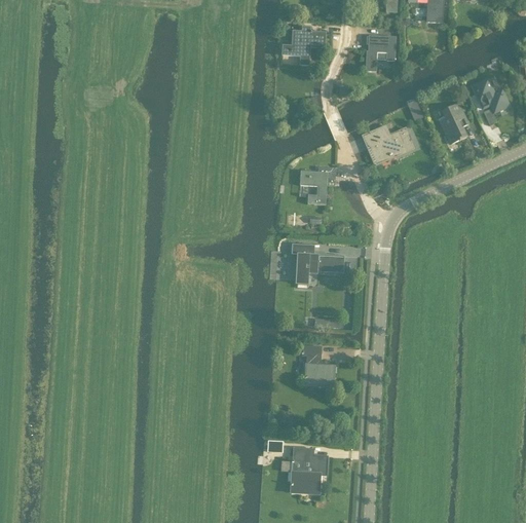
[(386,0),(386,10),(397,11),(397,0),(386,0)]
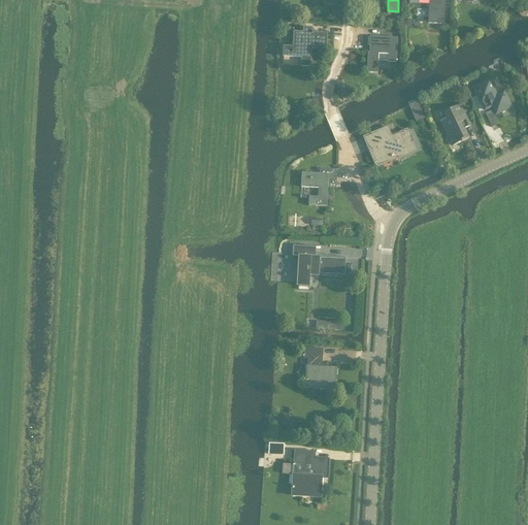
[(443,22),(444,0),(429,0),(429,1),(431,1),(430,4),(429,4),(428,21),(443,22)]
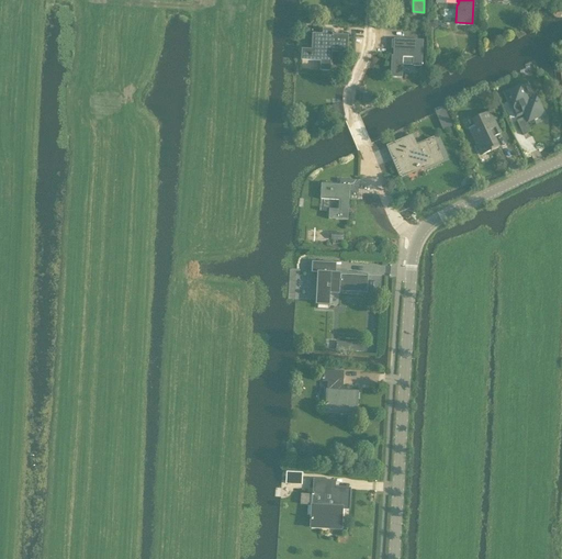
[(302,47),(301,57),(321,58),(321,68),(330,68),(332,49),(347,51),(348,33),(313,32),(312,47),(302,47)]
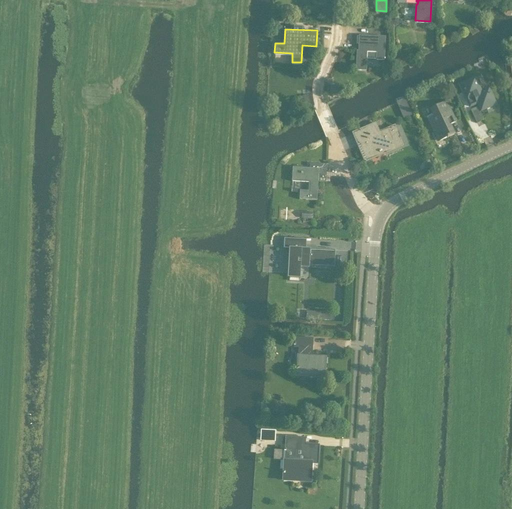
[(356,49),(356,68),(366,68),(367,49),(376,50),(376,57),(384,58),(385,34),(359,33),(358,49),(356,49)]
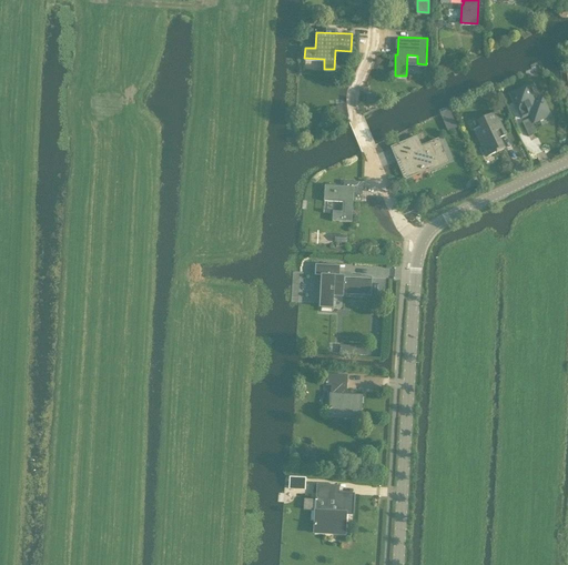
[(448,68),(445,62),(437,66),(440,72),(448,68)]
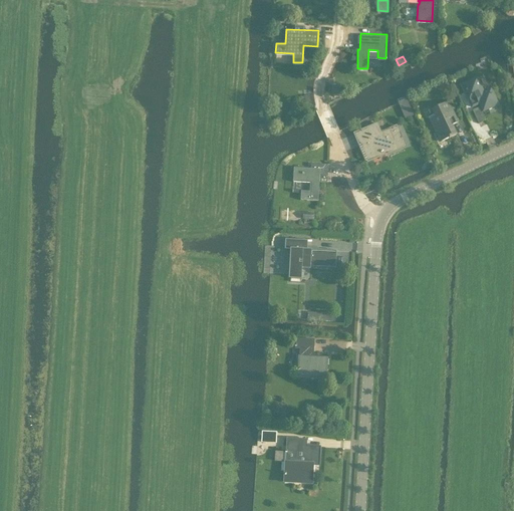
[(476,75),(462,82),(472,104),(479,100),(483,108),(497,101),(490,86),(483,90),(476,75)]
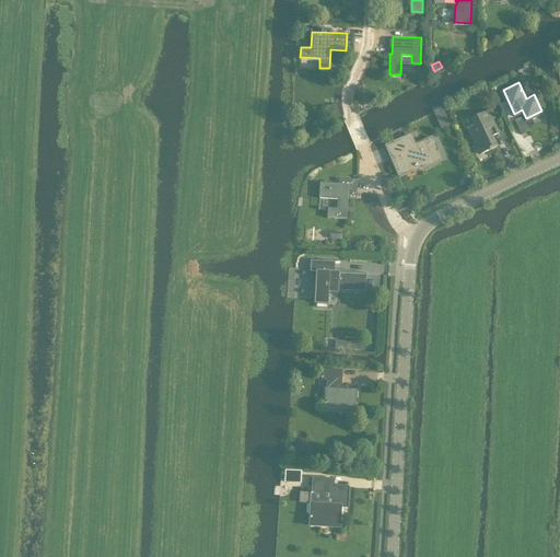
[(339,112),(337,101),(327,103),(330,114),(339,112)]
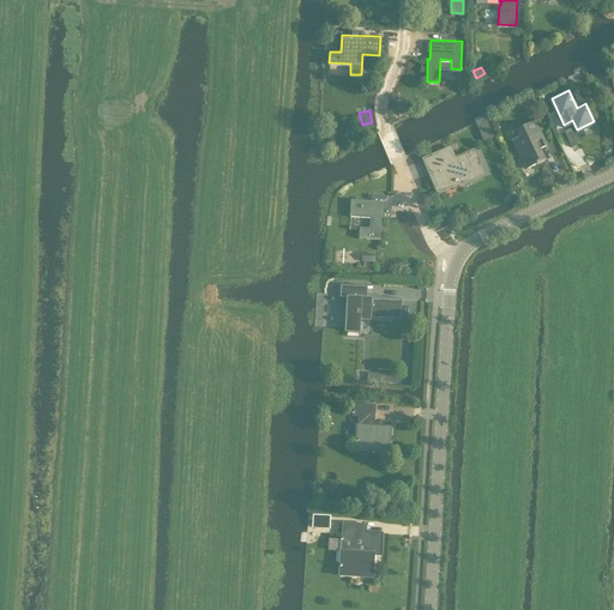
[(521,136),(512,140),(525,167),(545,158),(539,148),(547,143),(535,118),(516,127),(521,136)]
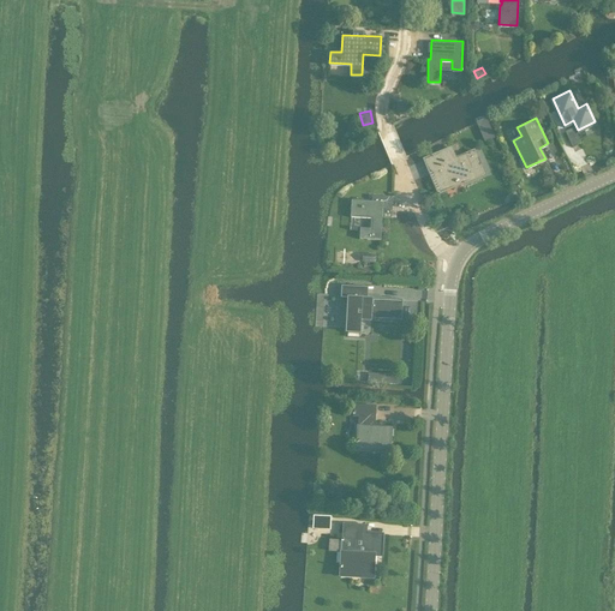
[(573,126),(566,130),(572,144),(580,141),(573,126)]
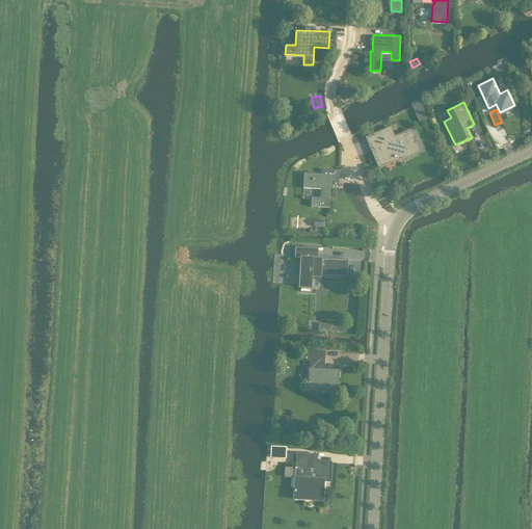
[(383,143),(372,149),(379,165),(416,150),(413,141),(415,140),(409,128),(392,136),(388,127),(378,131),(383,143)]
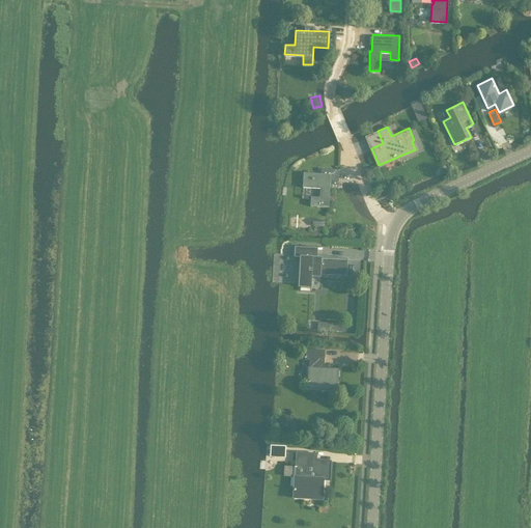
[(303,171),(302,186),(319,187),(319,195),(310,195),(310,204),(329,205),(330,183),(338,183),(339,168),(322,167),(320,172),(303,171)]
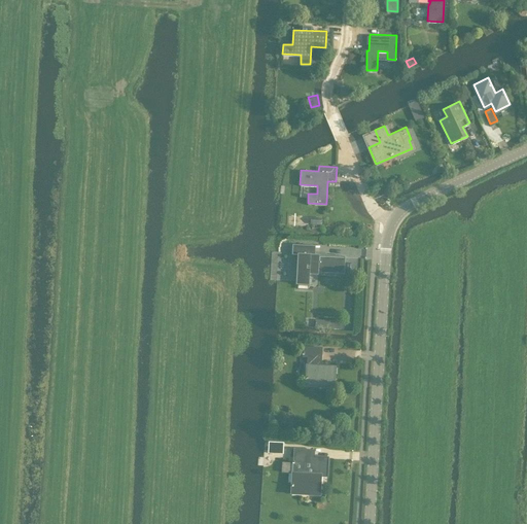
[(292,243),(292,252),(300,252),(297,285),(308,285),(309,270),(318,271),(318,269),(344,270),(345,255),(315,253),(315,245),(292,243)]
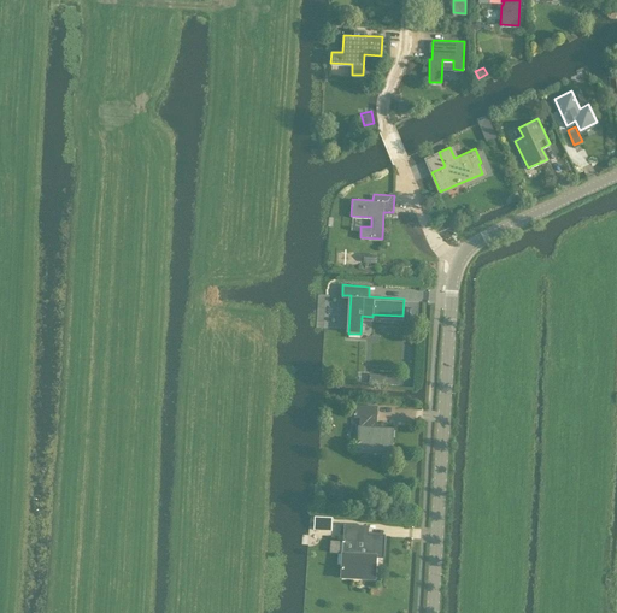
[(353,411),(353,413),(356,413),(354,414),(360,416),(360,425),(359,425),(358,448),(370,448),(370,444),(392,446),(393,428),(371,426),(371,413),(376,413),(377,405),(356,404),(356,411),(353,411)]
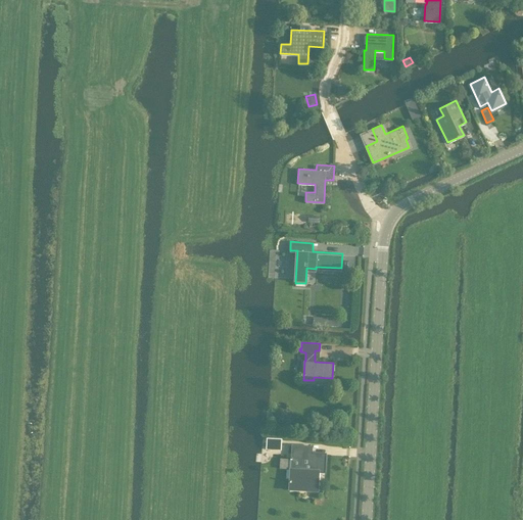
[(277,451),(278,438),(267,437),(266,450),(277,451)]
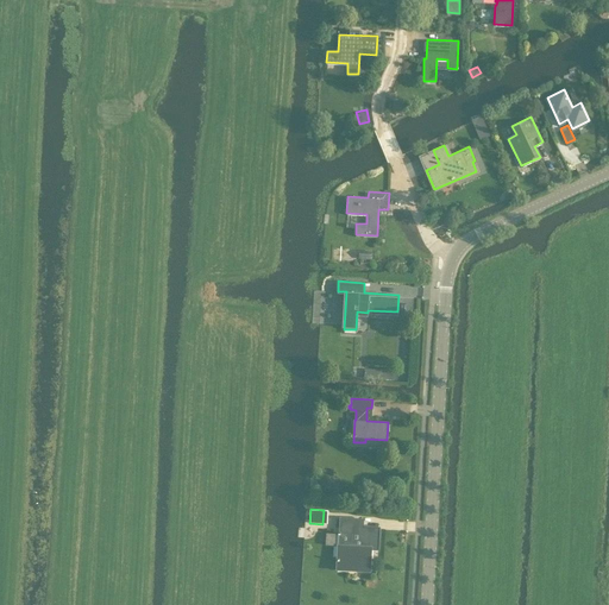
[(370,565),(371,547),(377,547),(380,527),(362,525),(362,528),(356,528),(357,517),(340,516),(339,531),(338,530),(338,534),(339,534),(338,544),(337,567),(347,567),(349,563),(370,565)]
